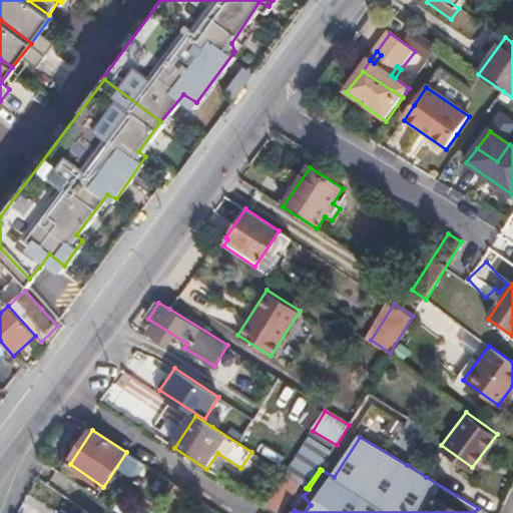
[(287,475),(267,509),(271,512),(281,512),(300,484),(287,475)]
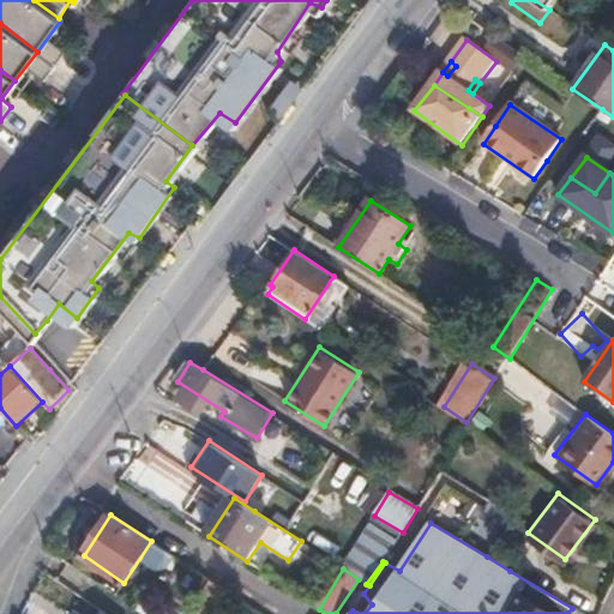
[(146,613),(173,613),(173,589),(146,590),(146,613)]
